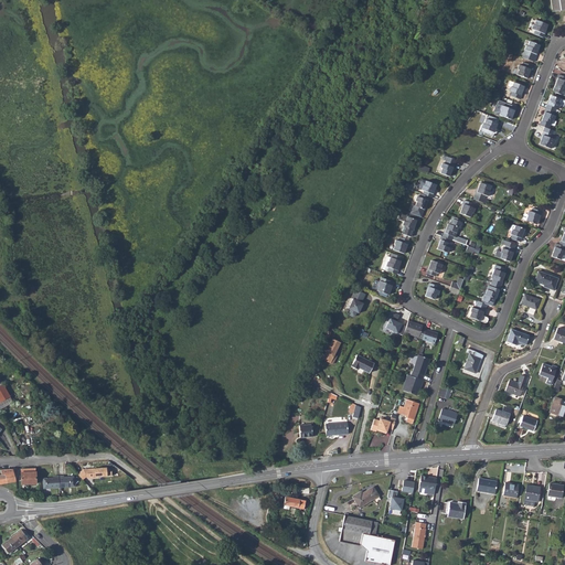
[(564,0),(550,0),(553,13),(564,11),(564,0)]
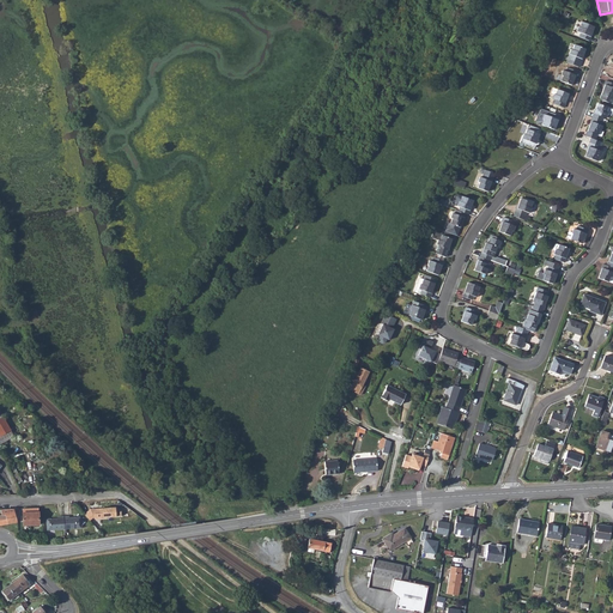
[(580,30),(577,35),(580,36),(577,40),(589,43),(590,38),(589,38),(593,30),(583,26),(581,30),(580,30)]
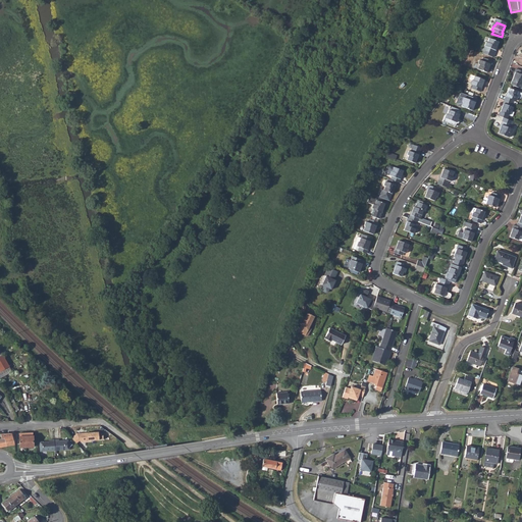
[(486,43),(482,55),(493,59),(497,51),(496,51),(498,43),(489,40),(487,44),(486,43)]
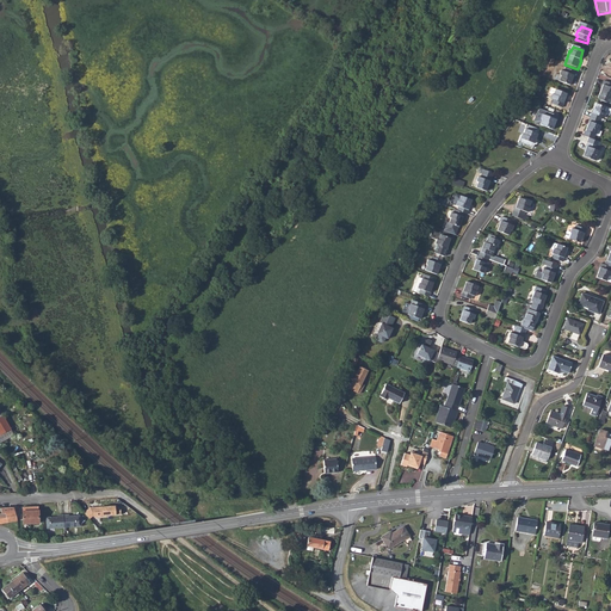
[(561,72),(560,76),(562,78),(560,82),(569,87),(573,78),(574,78),(575,73),(565,69),(563,73),(561,72)]
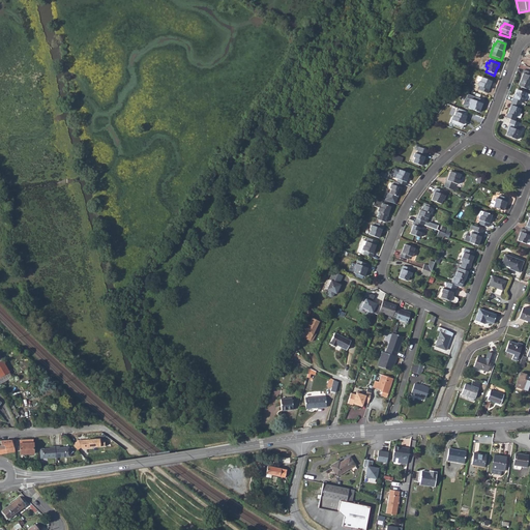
[(529,74),(524,71),(523,76),(521,84),(519,87),(529,91),(529,74)]
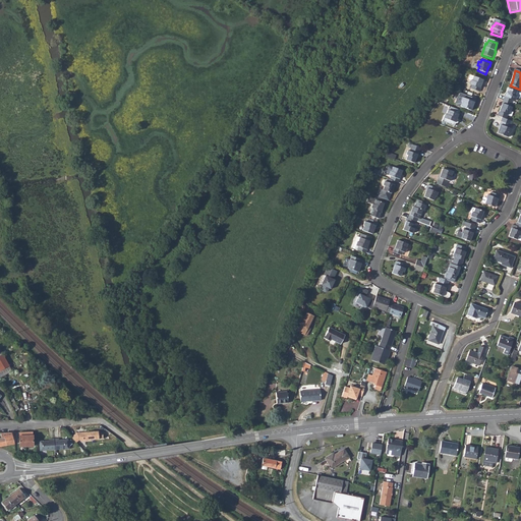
[(471,81),(469,85),(471,87),(470,90),(479,93),(480,89),(479,89),(482,81),(474,78),(472,82),(471,81)]
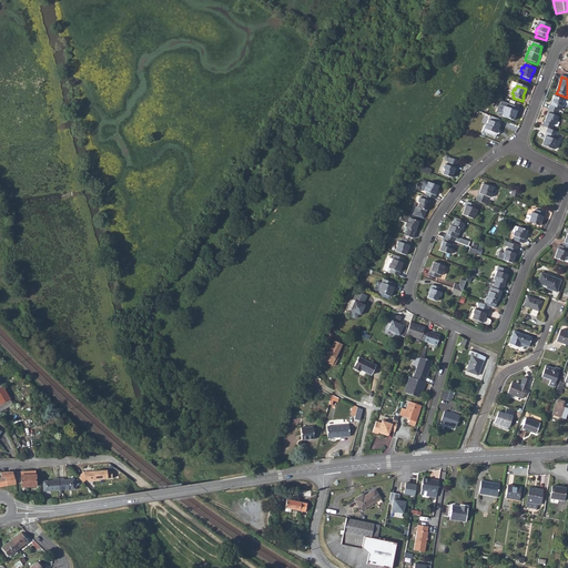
[(550,107),(548,110),(558,113),(559,110),(561,111),(563,108),(566,109),(567,103),(567,102),(554,98),(550,107)]
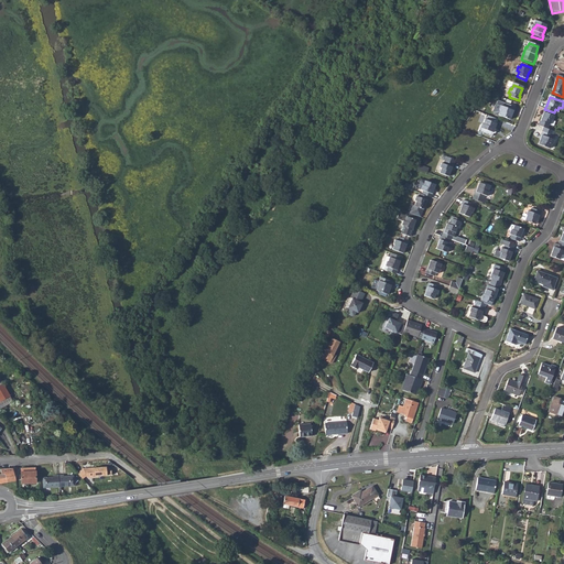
[(497,116),(510,120),(513,112),(514,112),(516,108),(500,102),(496,114),(497,116)]
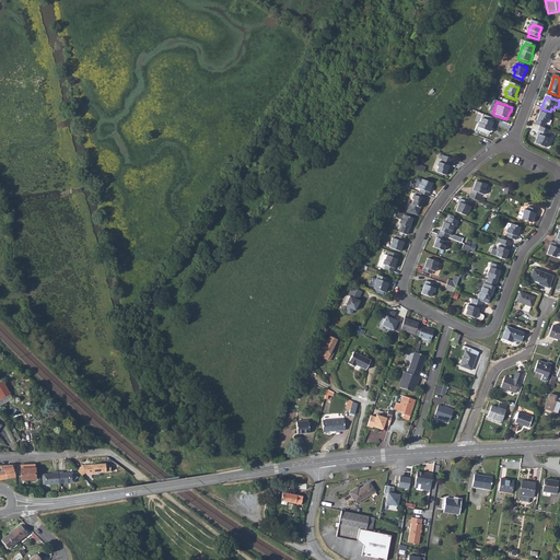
[(536,121),(534,125),(540,127),(544,129),(547,120),(549,120),(550,116),(549,116),(550,112),(540,108),(539,112),(536,121)]
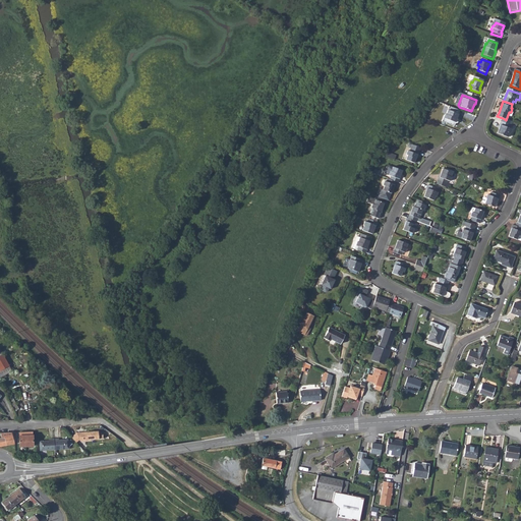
[(447,115),(446,119),(448,120),(446,123),(455,127),(457,123),(456,122),(459,115),(450,112),(449,116),(447,115)]
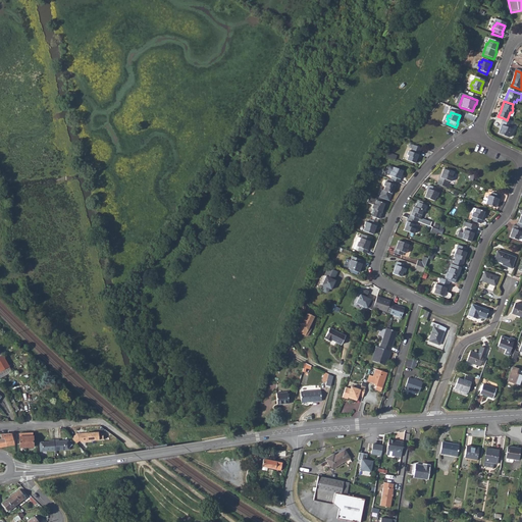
[(502,126),(499,135),(507,138),(509,134),(511,134),(512,129),(510,129),(512,126),(513,126),(514,122),(507,120),(504,118),(502,126)]
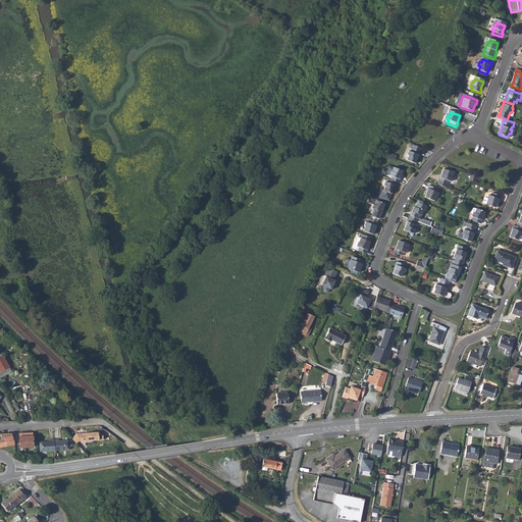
[(422,149),(411,145),(410,148),(412,149),(411,152),(409,151),(407,155),(409,156),(407,160),(415,163),(418,155),(419,156),(422,149)]
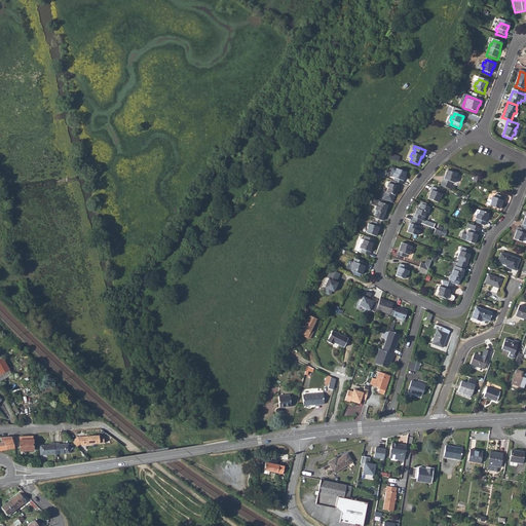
[(398,180),(397,183),(403,186),(406,186),(407,183),(406,183),(410,174),(398,170),(397,171),(393,176),(395,178),(397,179),(398,180)]
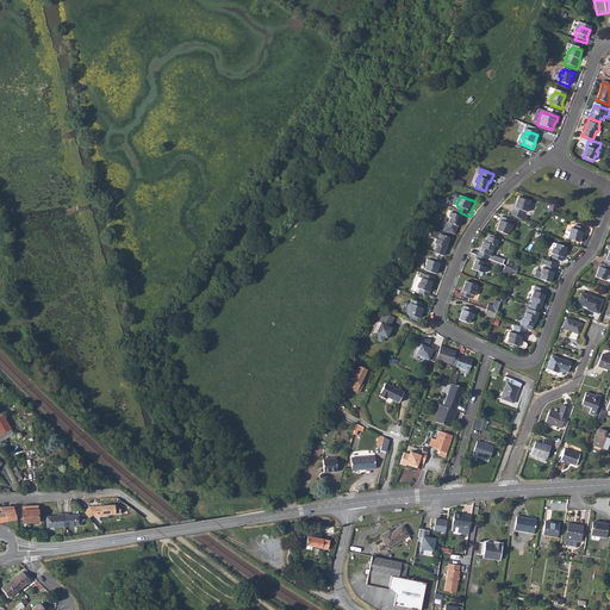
[(515,207),(511,216),(523,221),(526,217),(523,216),(524,212),(527,213),(528,209),(527,207),(528,203),(520,198),(515,207)]
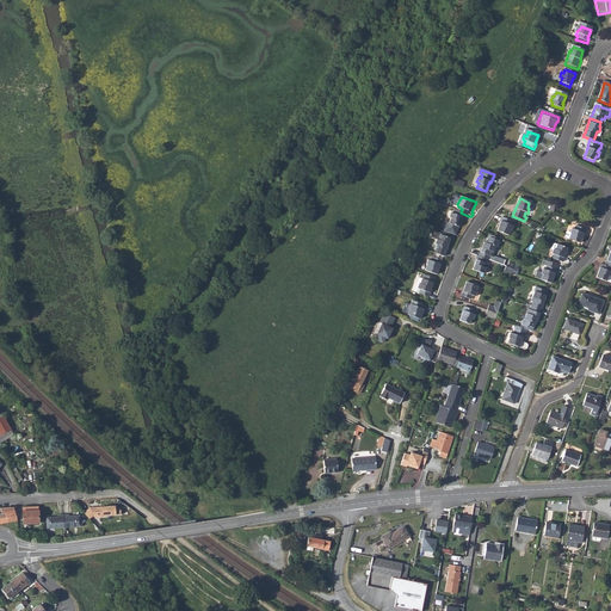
[(461,213),(458,211),(457,215),(455,215),(452,220),(455,220),(452,224),(450,224),(448,230),(460,235),(462,229),(467,220),(468,216),(461,213)]
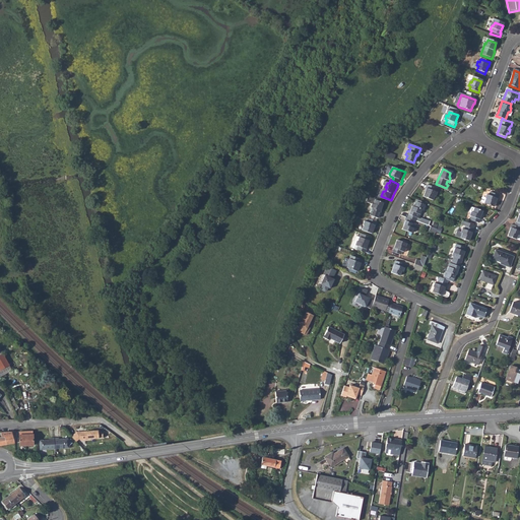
[(428,185),(424,197),(432,200),(434,196),(436,196),(437,193),(435,192),(436,189),(428,185)]
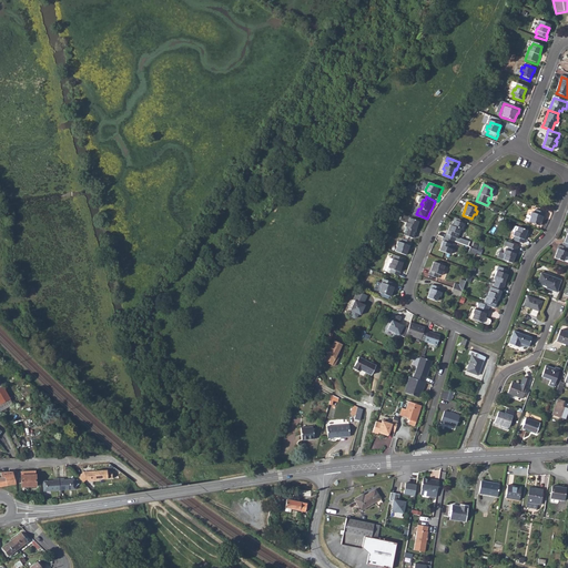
[(534,213),(531,212),(530,215),(528,215),(527,215),(526,220),(527,221),(529,222),(538,225),(543,216),(544,213),(535,210),(534,213)]
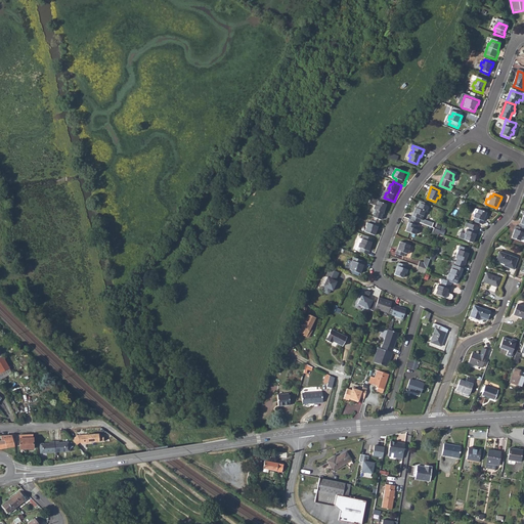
[(383,200),(372,195),(368,204),(375,206),(373,210),(375,210),(373,217),(381,221),(384,213),(383,213),(386,205),(387,206),(389,202),(383,200)]
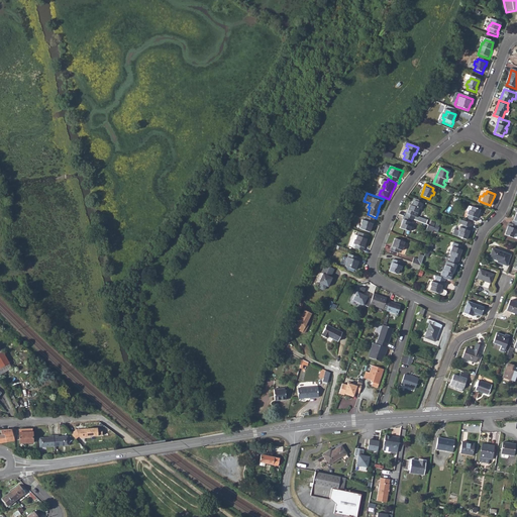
[(406,213),(404,216),(412,219),(413,220),(414,217),(416,217),(417,213),(416,213),(418,208),(419,209),(422,202),(413,198),(410,205),(409,205),(406,213)]
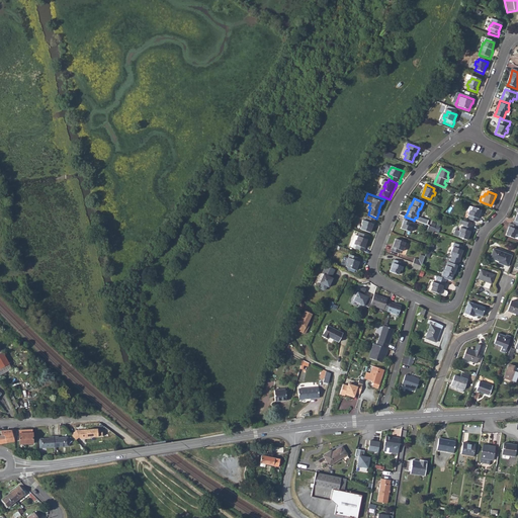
[(469,216),(467,220),(477,223),(478,219),(481,210),(472,207),(470,211),(469,210),(467,214),(469,216)]
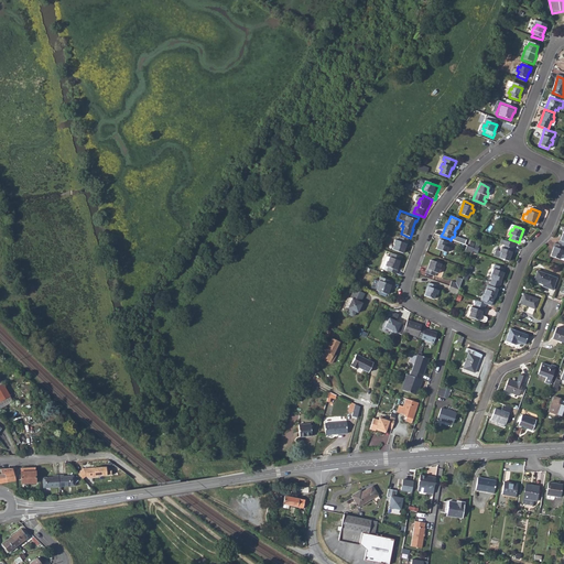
[(441,236),(440,236),(438,240),(440,240),(436,249),(447,253),(451,243),(448,243),(449,239),(441,236)]
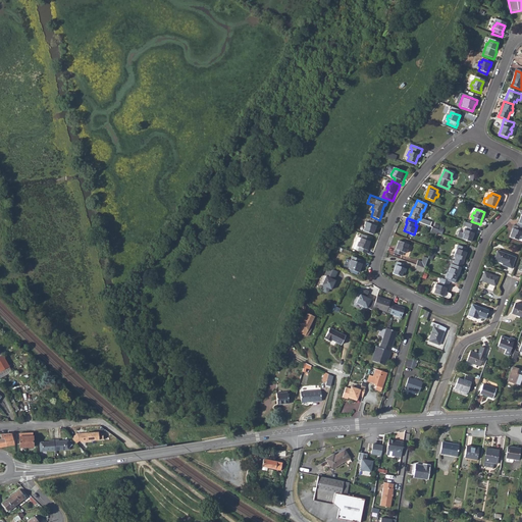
[(365,222),(364,226),(366,226),(364,231),(372,235),(375,226),(376,226),(377,223),(368,220),(367,223),(365,222)]
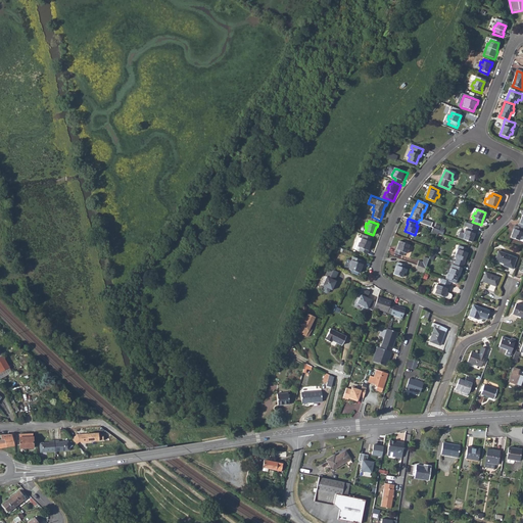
[(457,237),(463,239),(471,242),(474,234),(476,231),(475,231),(476,227),(465,223),(463,226),(467,228),(466,231),(464,230),(463,233),(459,232),(457,237)]
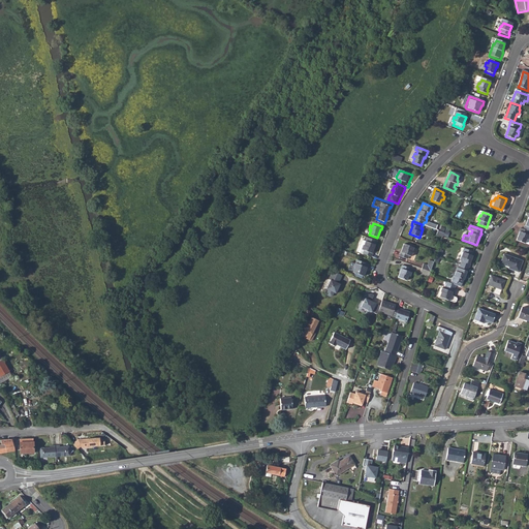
[(523,230),(520,229),(519,232),(516,242),(524,245),(526,240),(527,241),(528,237),(527,236),(528,232),(523,230)]
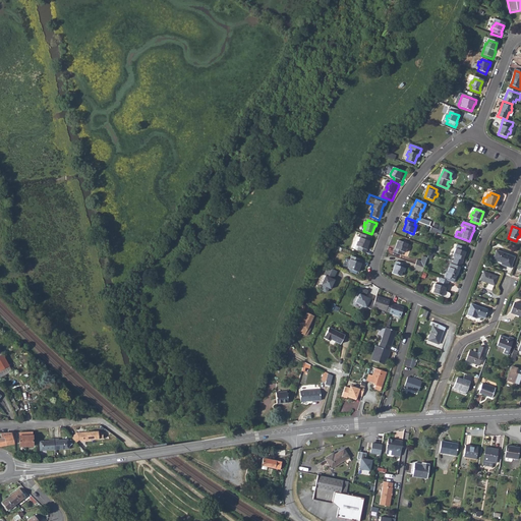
[(370,237),(362,234),(360,238),(357,237),(353,248),(365,253),(366,249),(365,249),(370,237)]
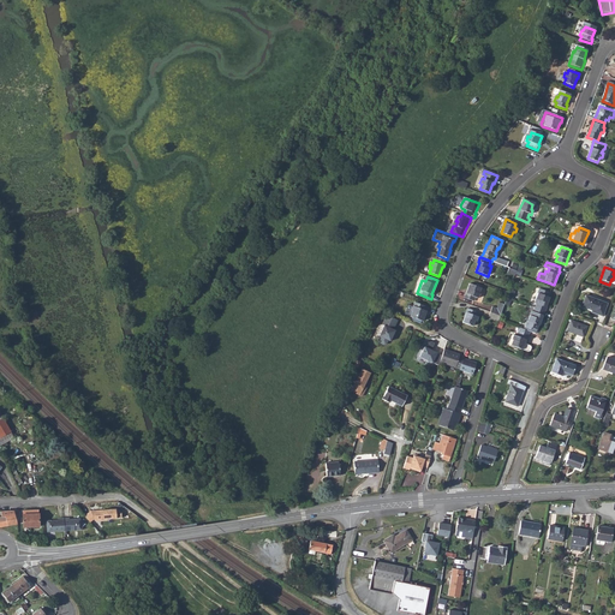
[(465,293),(464,297),(473,302),(476,296),(478,297),(479,292),(477,291),(479,287),(469,284),(466,293),(465,293)]
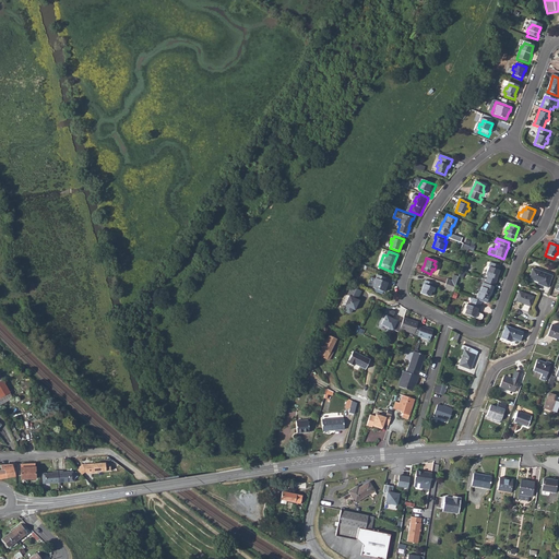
[(487,276),(486,280),(495,283),(496,280),(499,270),(498,270),(499,265),(490,262),(489,266),(490,266),(488,271),(487,271),(485,275),(487,276)]
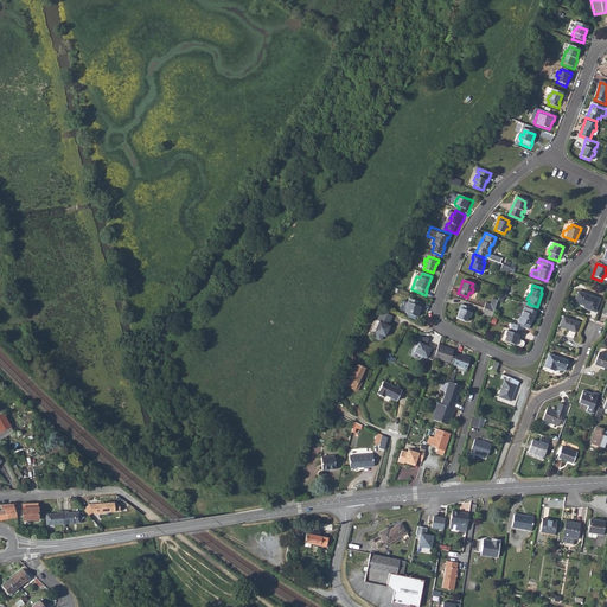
[(576,292),(573,304),(583,307),(582,308),(594,312),(599,300),(576,292)]
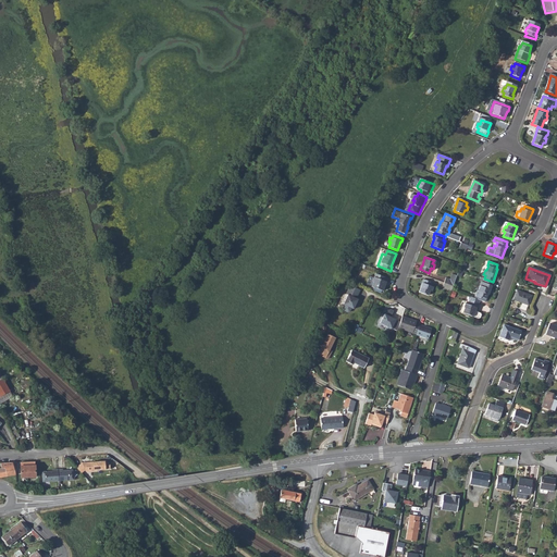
[(446,277),(444,282),(453,285),(456,275),(452,274),(449,280),(446,277)]
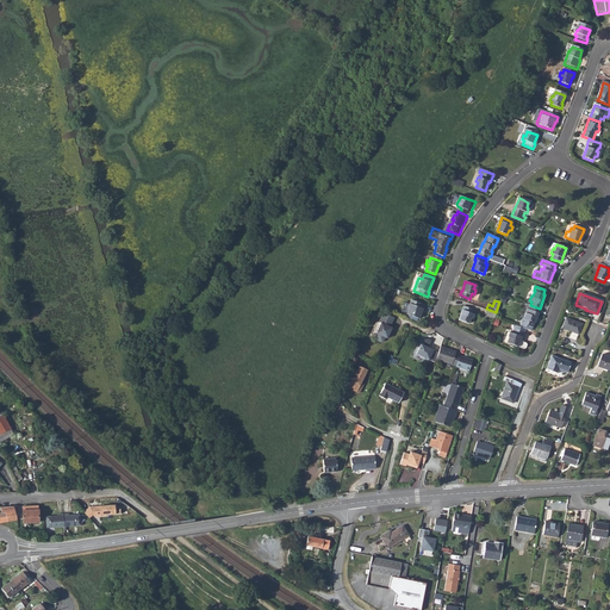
[(403,312),(409,315),(410,315),(417,318),(418,318),(422,309),(423,309),(424,305),(415,302),(414,305),(408,303),(403,312)]
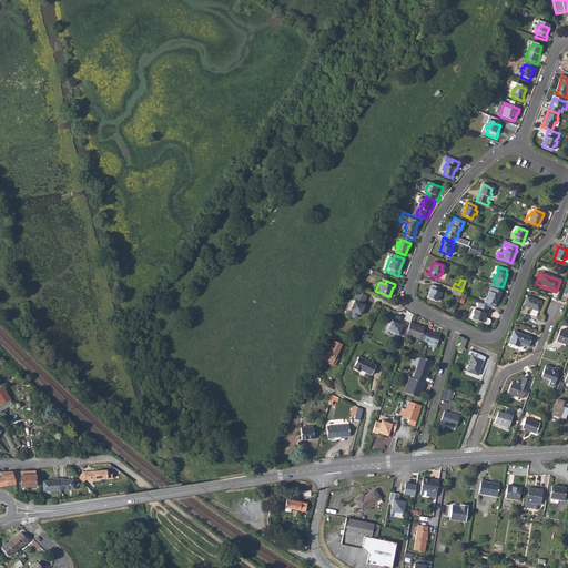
[(430,288),(427,297),(436,301),(438,296),(440,296),(442,293),(439,292),(440,288),(432,284),(429,288),(430,288)]
